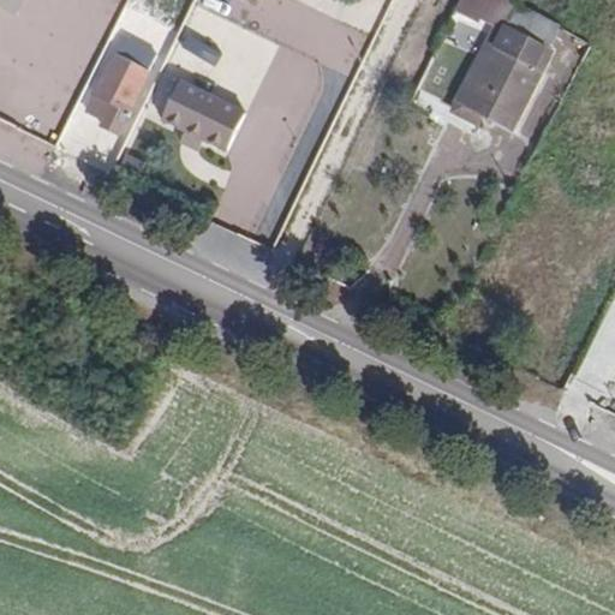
[(0,0),(0,6),(13,15),(21,0),(0,0)]
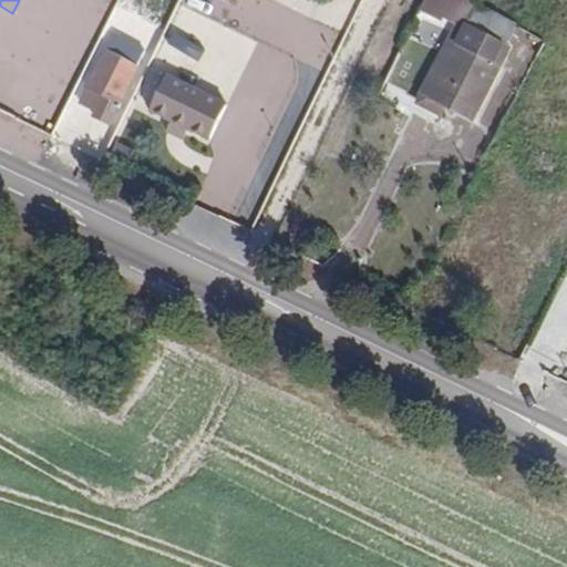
[(38,0),(19,0),(12,13),(27,21),(38,0)]
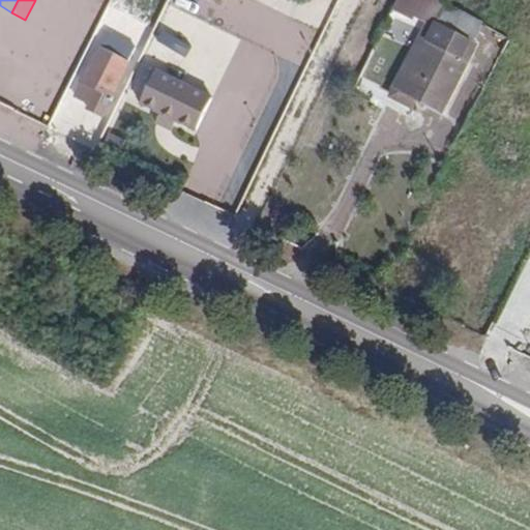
[(133,53),(140,56),(166,3),(159,0),(147,0),(128,40),(108,31),(77,96),(88,102),(86,109),(101,116),(133,53)]
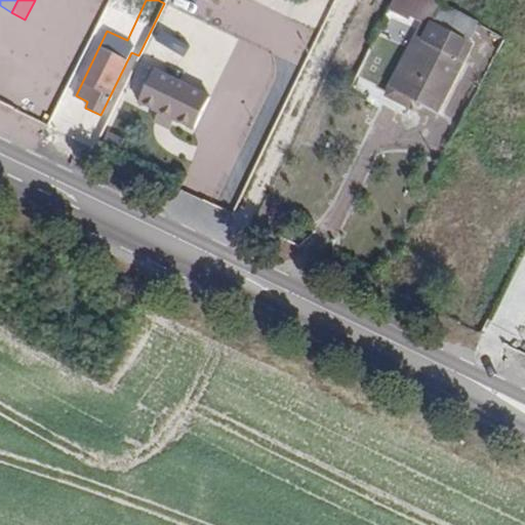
[(414,0),(429,6),(431,0),(393,0),(388,10),(400,16),(408,0),(414,0)]
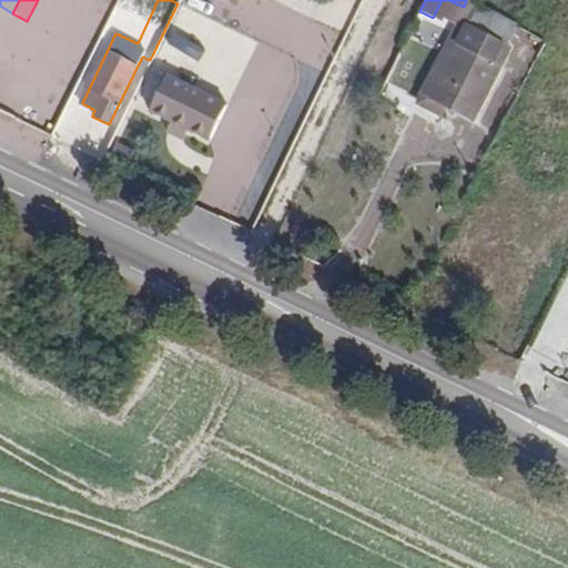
[(517,24),(479,2),(468,23),(507,44),(517,24)]
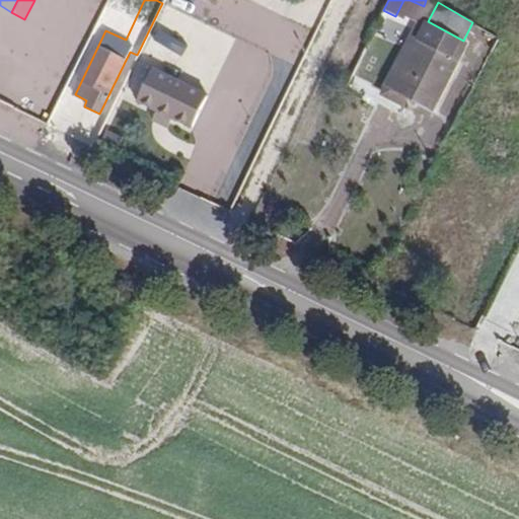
[(213,10),(209,23),(239,32),(242,19),(213,10)]
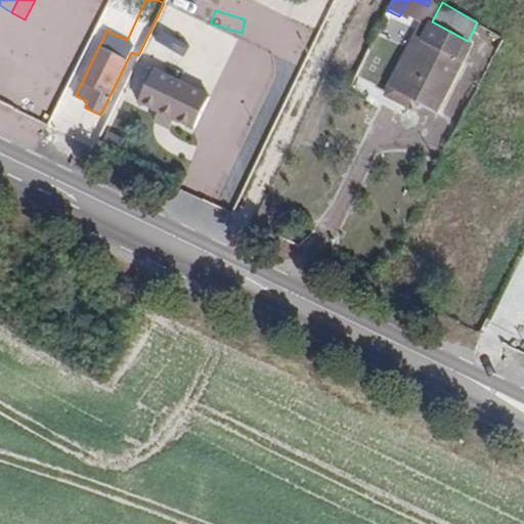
[(396,22),(385,15),(362,63),(373,68),(396,22)]
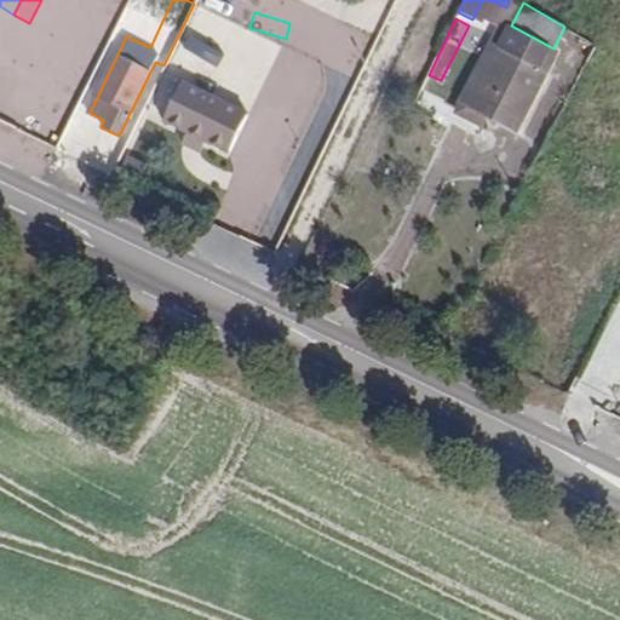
[(501,23),(460,102),(491,118),(489,120),(517,133),(549,72),(541,68),(552,50),(501,23)]
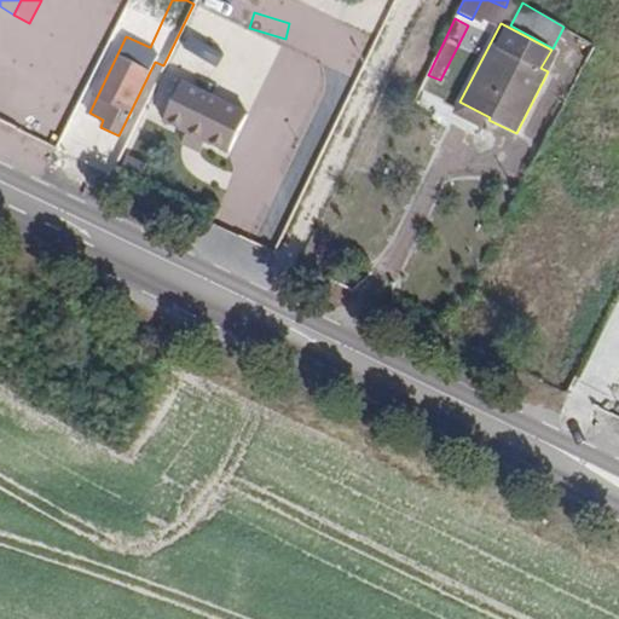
[(302,113),(319,73),(305,65),(288,106),(302,113)]
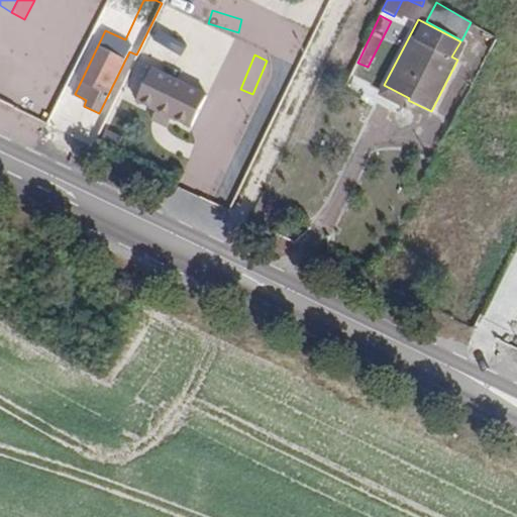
[(208,93),(152,67),(137,99),(158,109),(172,115),(192,125),(208,93)]
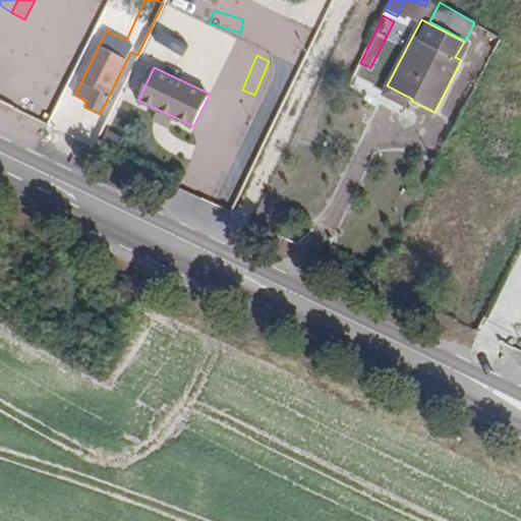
[(412,99),(387,85),(382,95),(407,108),(411,101),(412,99)]
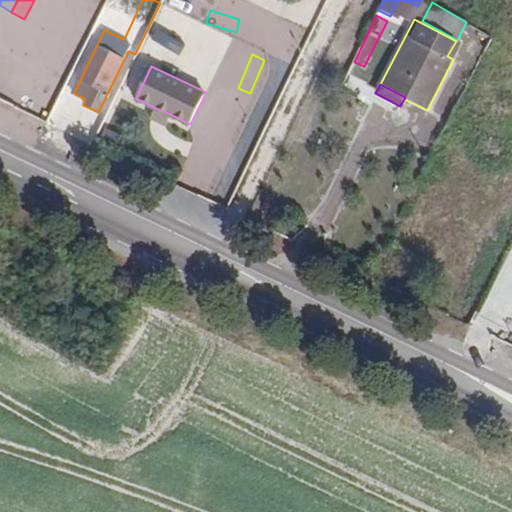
[(156,108),(152,117),(165,123),(170,114),(156,108)]
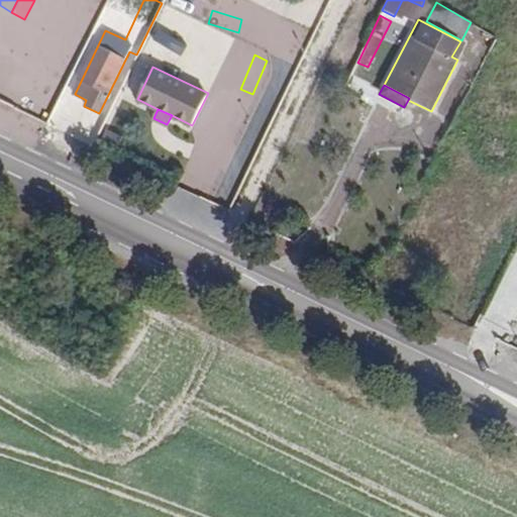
[(102,143),(115,150),(121,136),(108,130),(102,143)]
